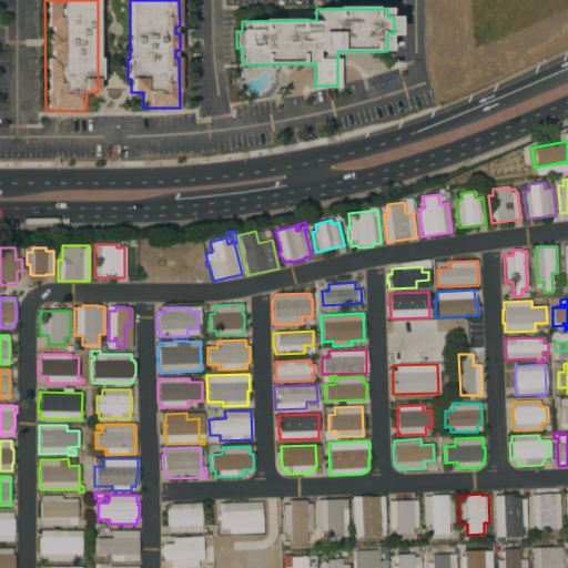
[(560,528),(531,530),(531,518),(529,518),(528,495),(558,494),(560,528)]
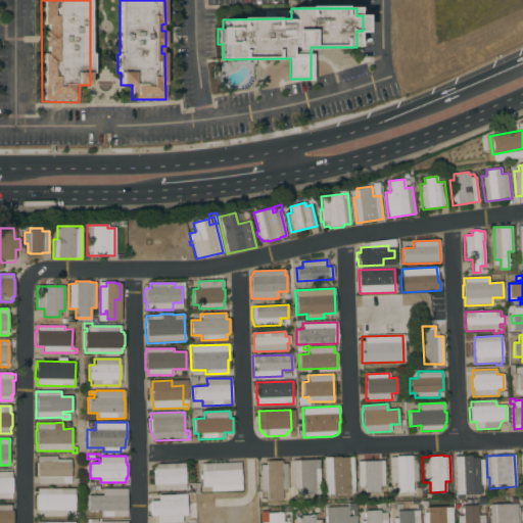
[(38,484),(38,476),(36,476),(36,463),(38,463),(38,457),(56,456),(56,460),(70,460),(70,483),(38,484)]
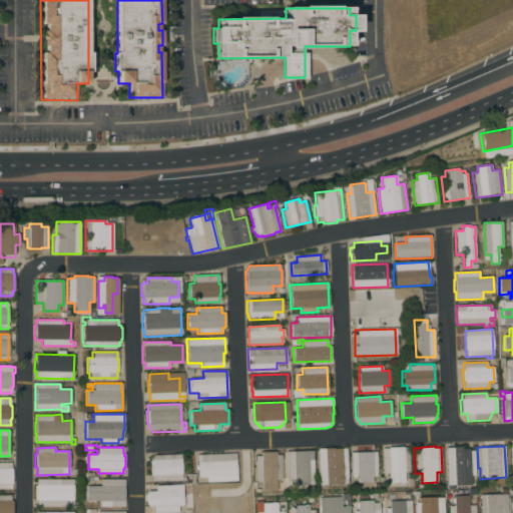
[(382,449),(388,449),(388,447),(403,447),(403,448),(409,447),(410,472),(405,472),(405,483),(390,483),(390,473),(383,474),(382,449)]
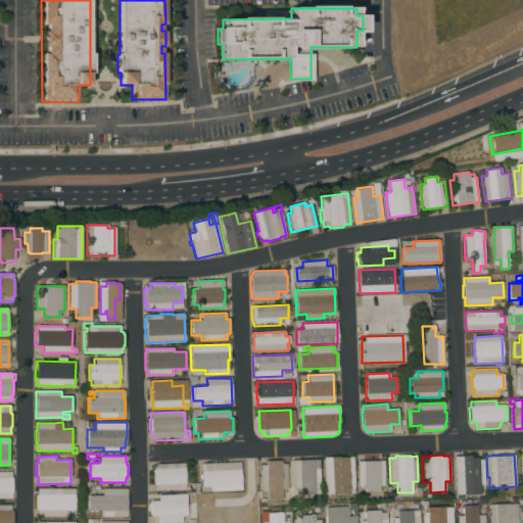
[(455,457),(462,457),(462,456),(470,456),(470,458),(477,458),(479,460),(483,460),(484,485),(480,485),(480,494),(464,495),(464,494),(462,494),(462,498),(456,498),(455,457)]
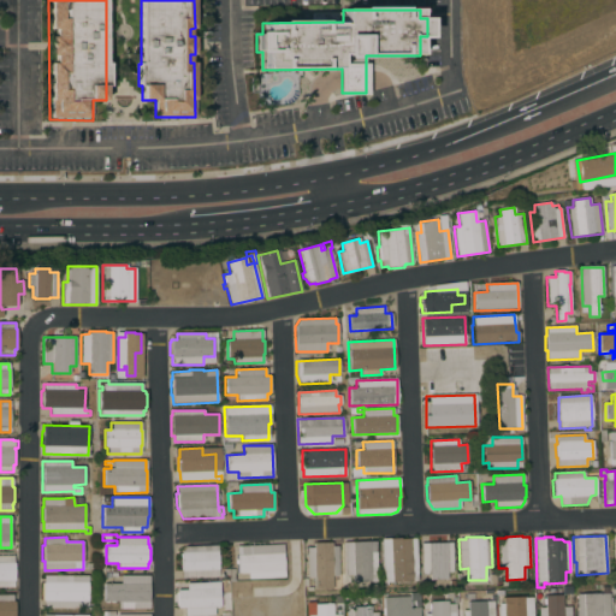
[(400,538),(400,539),(415,538),(418,581),(389,582),(389,585),(385,585),(384,582),(381,539),(400,538)]
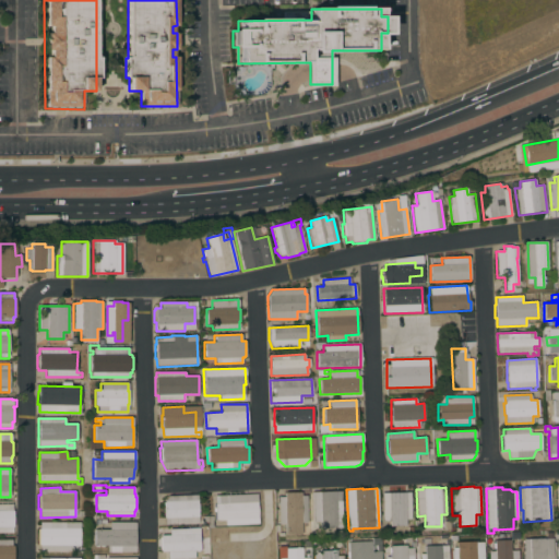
[(342,491),(343,527),(320,528),(320,522),(318,522),(318,523),(317,523),(317,528),(313,528),(312,492),(342,491)]
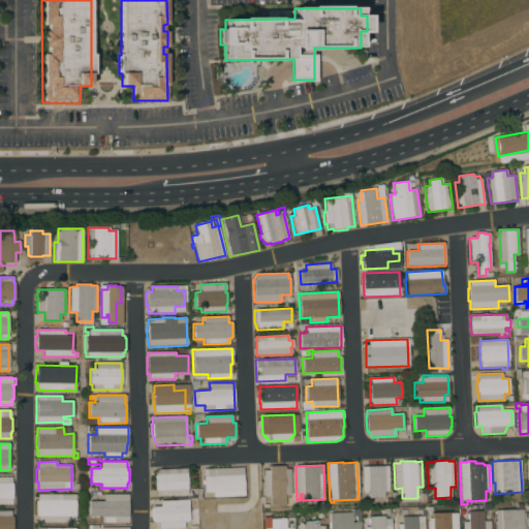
[(263,470),(269,470),(269,466),(284,466),(284,469),(290,469),(290,495),(285,495),(285,505),(270,505),(270,496),(263,496),(263,470)]
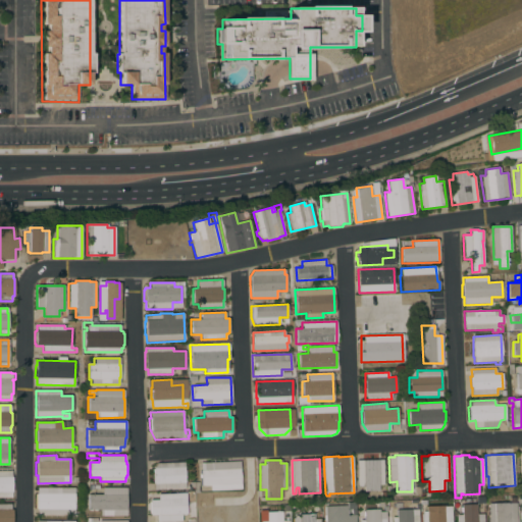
[(383,460),(383,485),(379,485),(379,491),(364,491),(364,487),(357,487),(356,460),(383,460)]
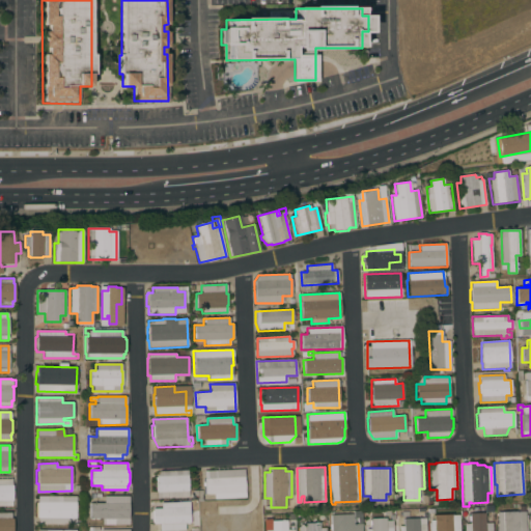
[(214,499),(214,494),(204,494),(203,471),(244,469),(244,478),(245,478),(246,491),(245,491),(245,498),(214,499)]
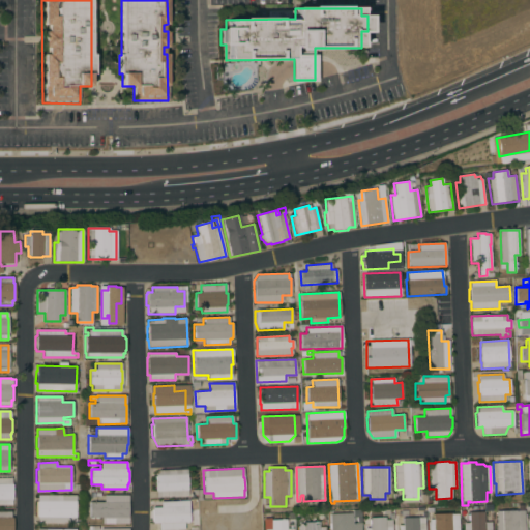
[(156,491),(155,491),(155,480),(155,476),(159,470),(186,469),(187,495),(193,495),(193,499),(187,499),(187,497),(156,498),(156,491)]
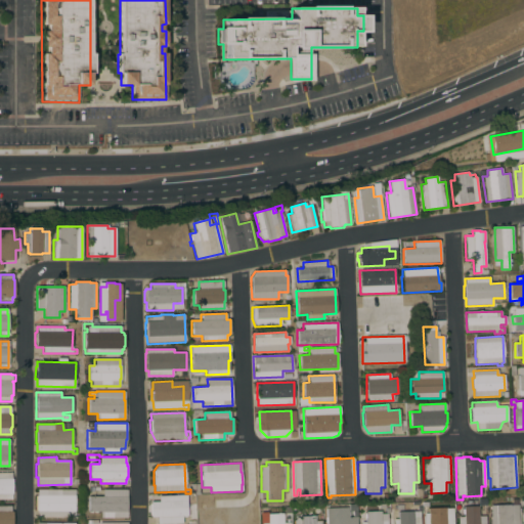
[(0,499),(0,473),(11,473),(11,479),(12,479),(12,494),(11,494),(11,499),(0,499)]
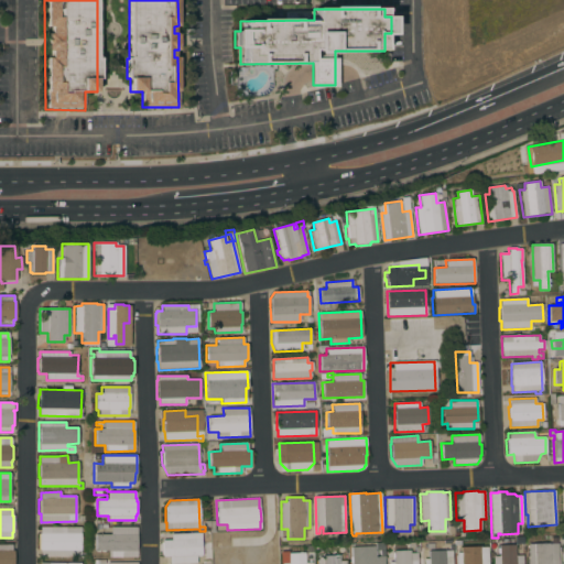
[(80,527),(80,556),(79,556),(79,559),(73,559),(73,556),(40,556),(40,550),(39,550),(39,549),(38,549),(38,534),(39,534),(39,533),(40,533),(40,527),(80,527)]
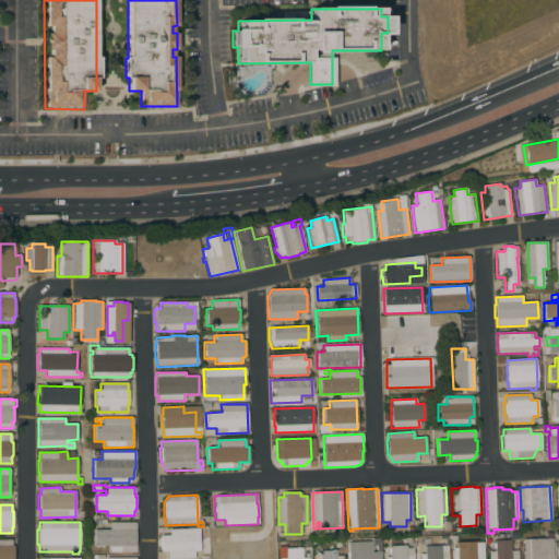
[(135,522),(135,552),(107,552),(107,546),(94,546),(94,530),(109,530),(109,522),(135,522)]
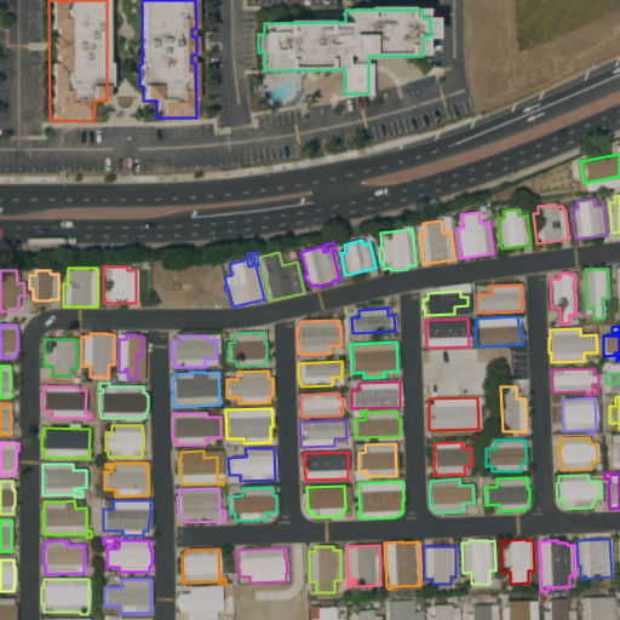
[(187,619),(185,612),(179,612),(178,593),(188,593),(188,586),(220,585),(222,610),(216,610),(216,619),(187,619)]
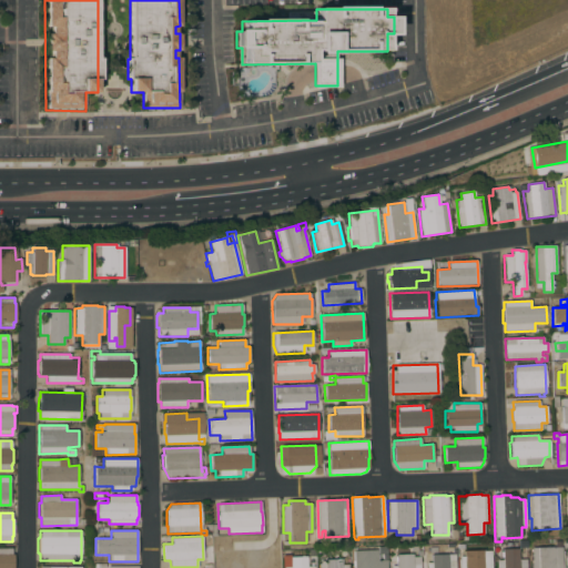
[(561,567),(531,567),(531,548),(561,547),(561,567)]
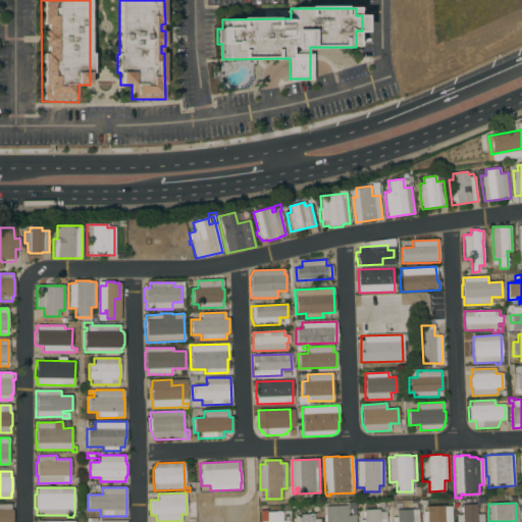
[(0,521),(0,504),(10,504),(10,510),(13,510),(12,521),(0,521)]
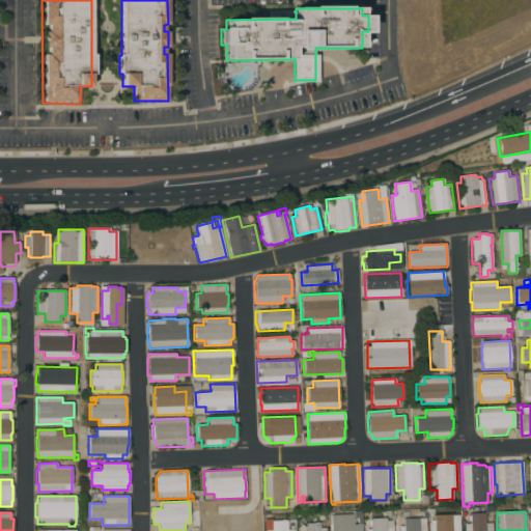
[(492,530),(464,530),(464,524),(470,524),(469,513),(484,512),(484,523),(492,523),(492,530)]
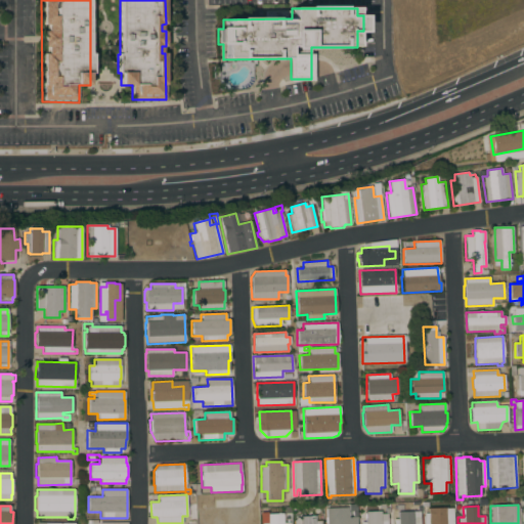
[(326,523),(324,523),(324,517),(326,517),(325,508),(347,508),(348,517),(357,517),(357,523),(326,523)]
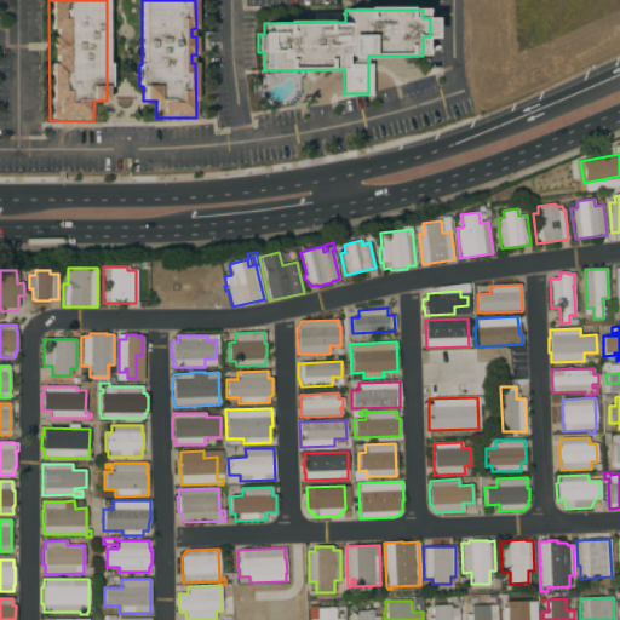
[(426,619),(426,618),(432,618),(432,606),(451,604),(451,608),(457,608),(457,601),(461,601),(461,608),(459,608),(459,619),(426,619)]
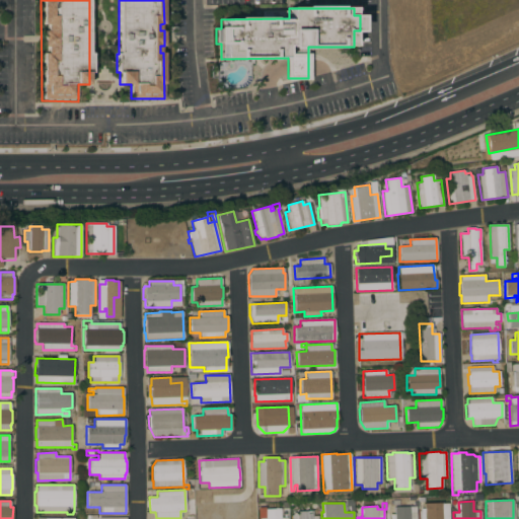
[(448,518),(420,518),(420,509),(424,509),(424,503),(441,503),(441,504),(448,503),(448,518)]
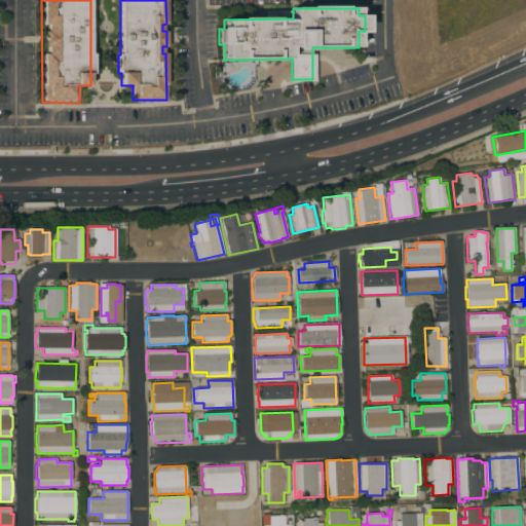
[(421,514),(421,525),(395,525),(395,521),(400,521),(400,514),(421,514)]
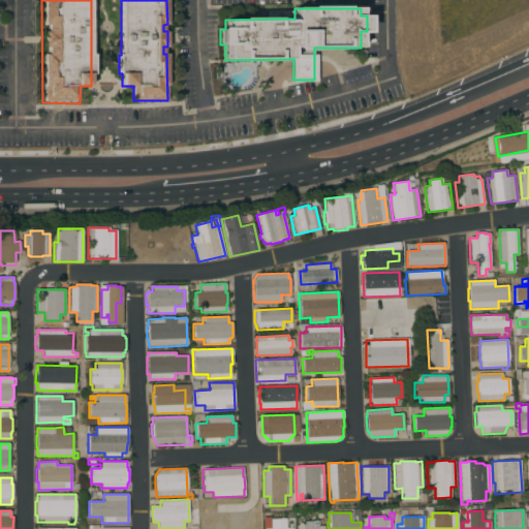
[(292,528),(262,528),(262,518),(270,518),(270,519),(285,519),(285,528),(292,527),(292,528)]
